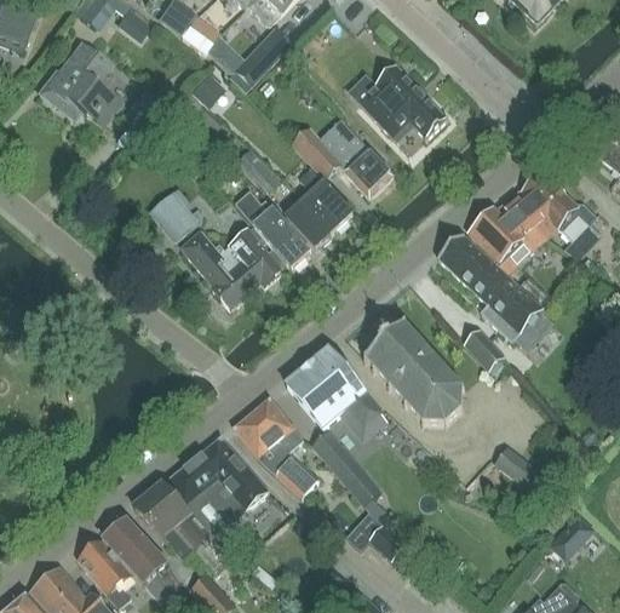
[(0,45),(21,53),(26,44),(36,12),(6,0),(0,0),(0,45)]
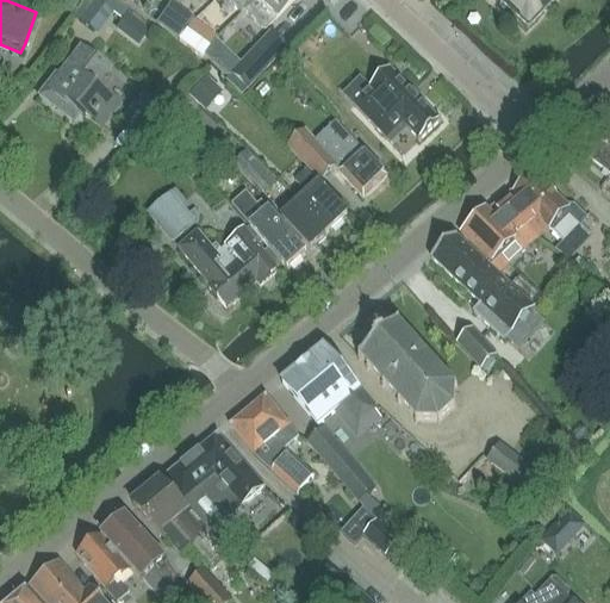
[(98,30),(113,8),(101,0),(86,0),(76,14),(98,30)]
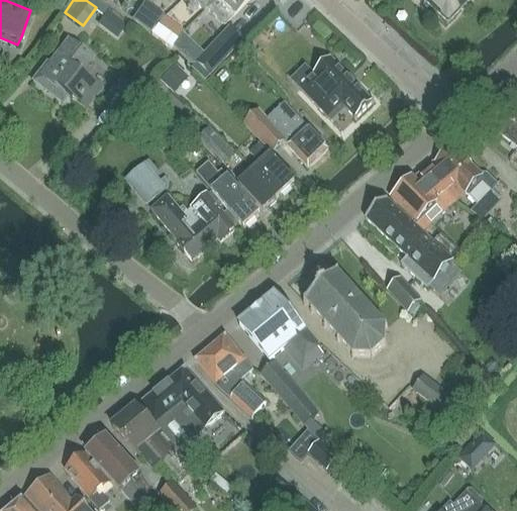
[(150,30),(162,13),(143,0),(141,0),(129,15),(150,30)]
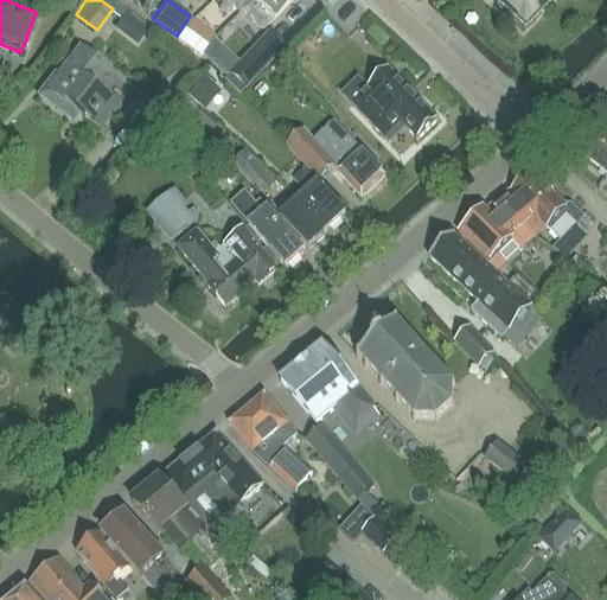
[(246,0),(241,5),(263,25),(286,0),(246,0)]
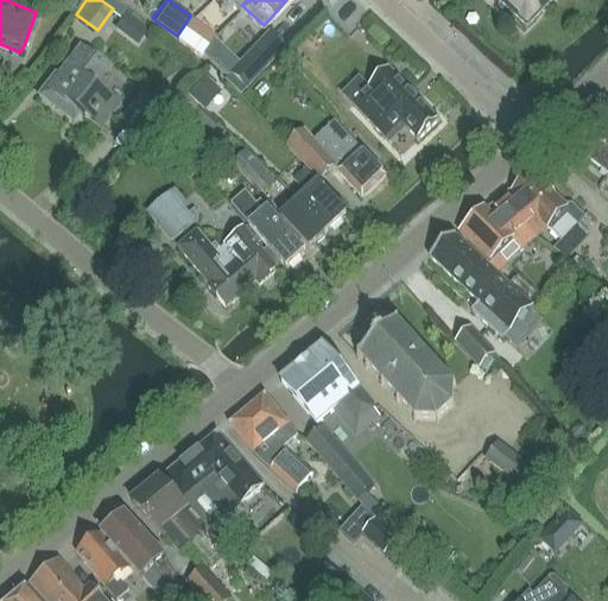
[(506,0),(529,21),(548,0),(506,0)]
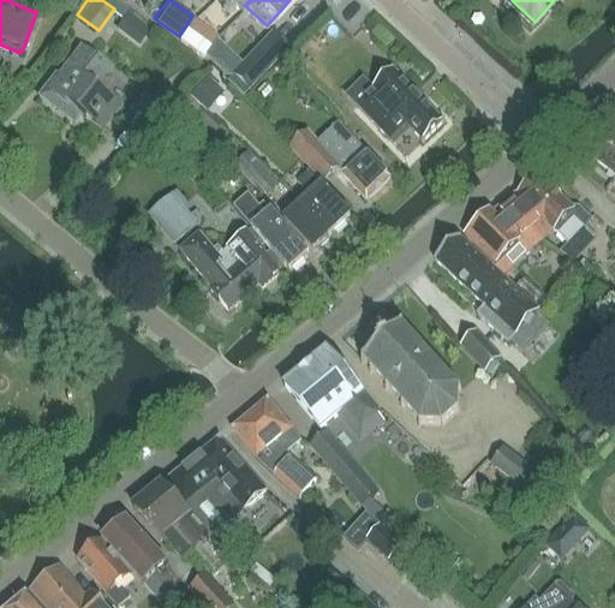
[(125,30),(133,19),(126,15),(118,25),(125,30)]
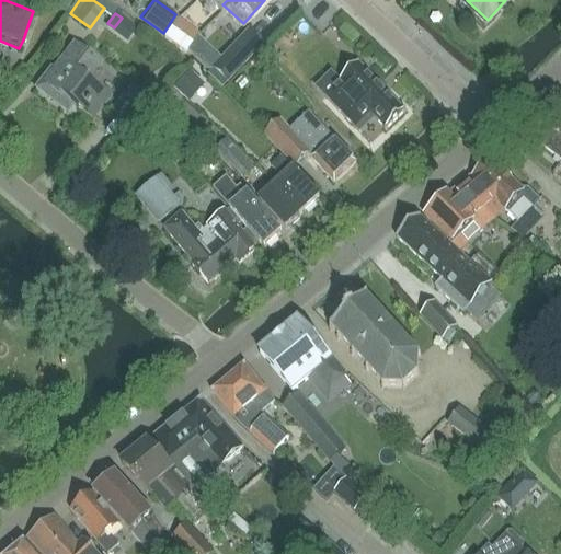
[(198,30),(175,14),(163,33),(185,48),(198,30)]
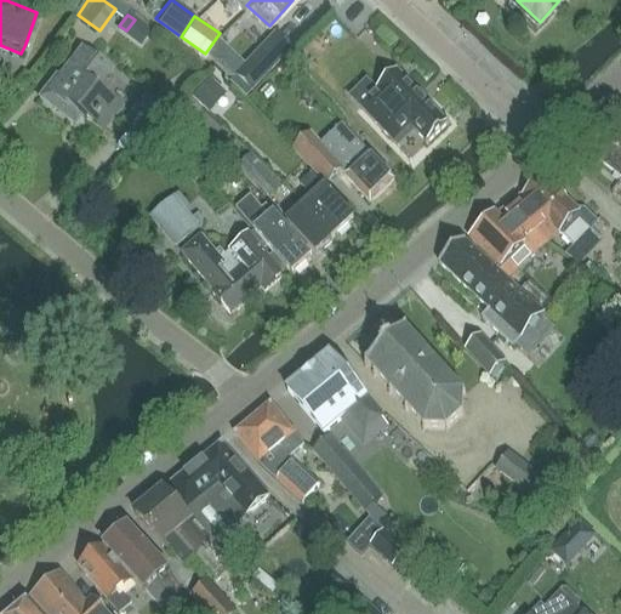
[(272,29),(232,72),(249,87),(289,45),(272,29)]
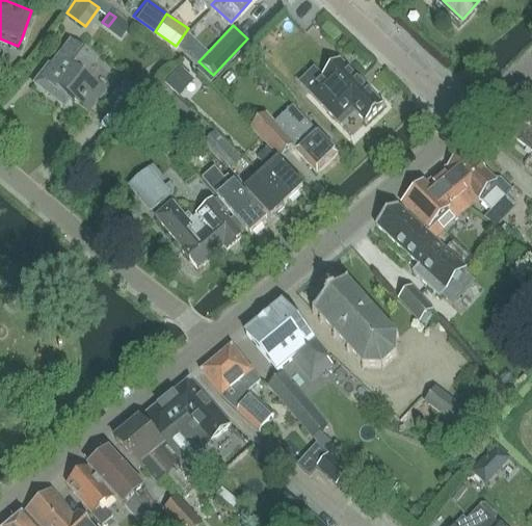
[(83,72),(96,55),(68,35),(50,60),(47,58),(30,79),(64,104),(71,97),(88,111),(107,89),(83,72)]
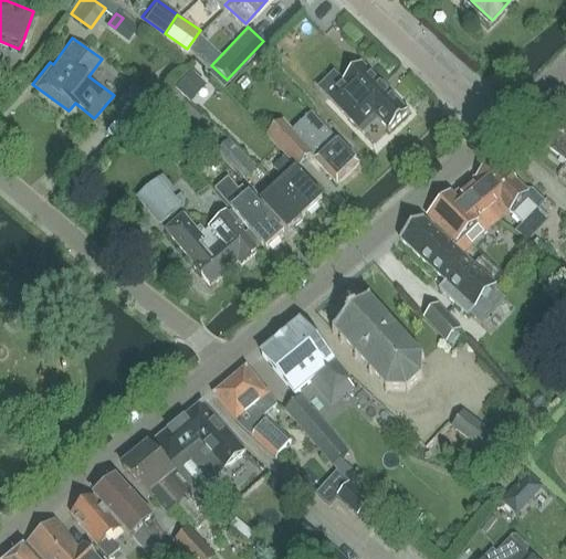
[(278,41),(265,52),(276,63),(289,52),(278,41)]
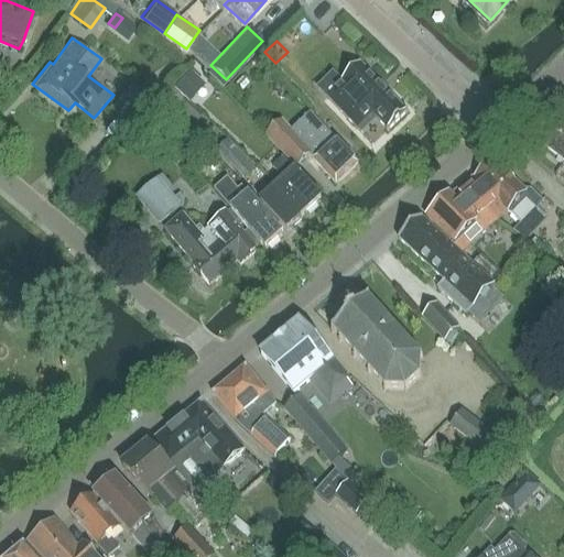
[(342,75),(325,93),(362,130),(377,117),(387,127),(404,109),(403,109),(408,106),(359,57),(342,75)]
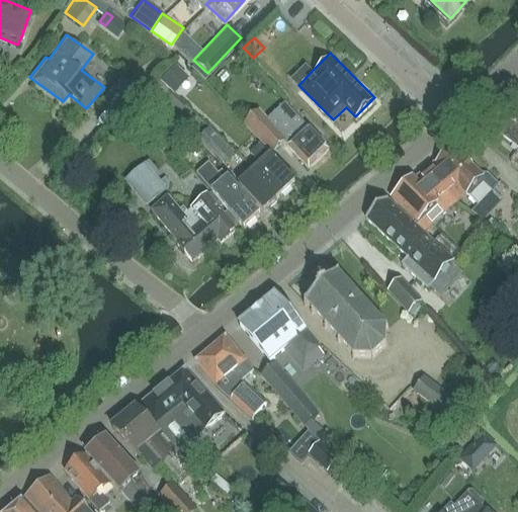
[(170,87),(185,71),(174,62),(160,77),(170,87)]
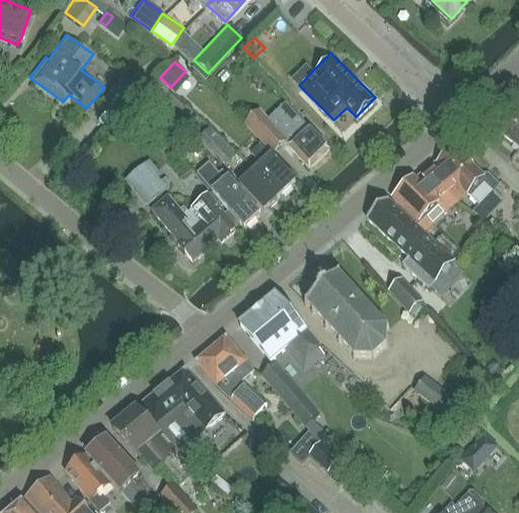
[(120,73),(104,93),(122,106),(137,86),(120,73)]
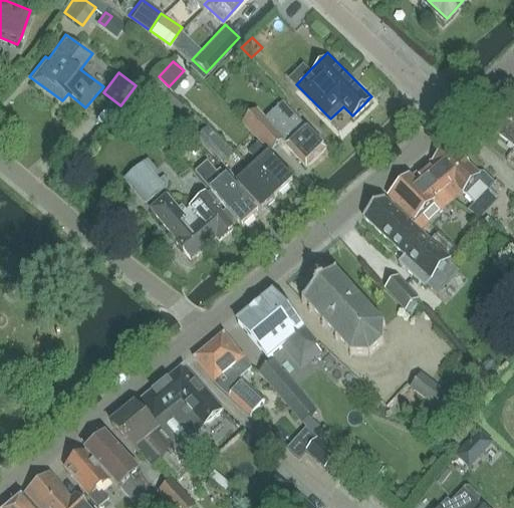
[(160,95),(148,83),(139,92),(151,104),(160,95)]
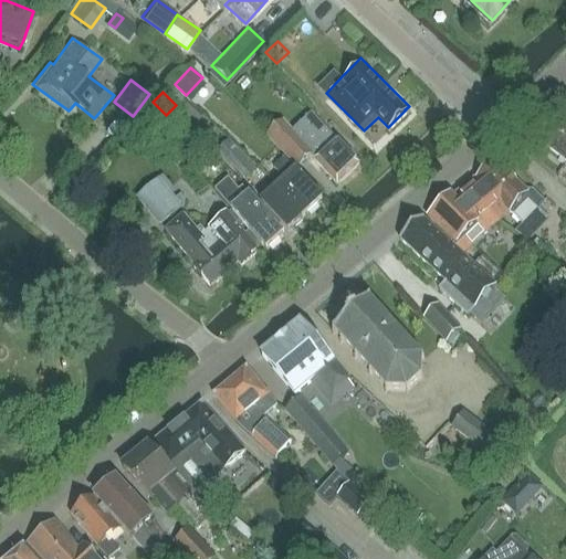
[(359,158),(328,125),(312,107),(292,125),(283,115),(268,129),(297,162),(311,149),(337,178),(359,158)]
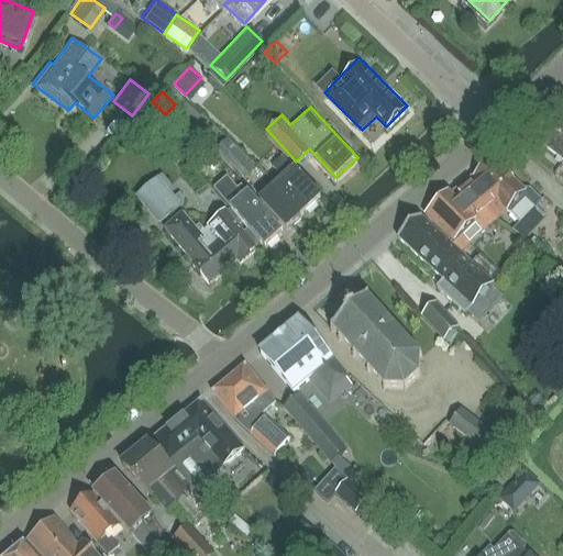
[(562,120),(554,113),(537,135),(562,155),(562,120)]
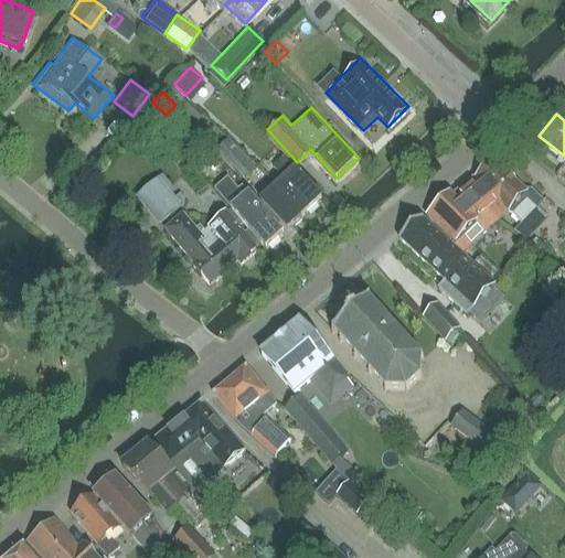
[(227,154),(237,145),(228,136),(219,146),(227,154)]
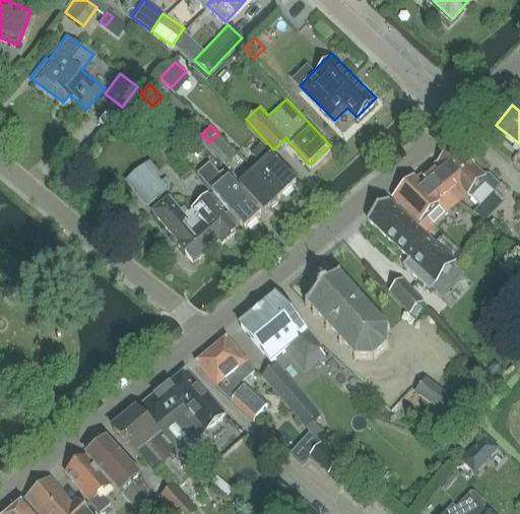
[(209,142),(224,158),(235,149),(218,133),(209,142)]
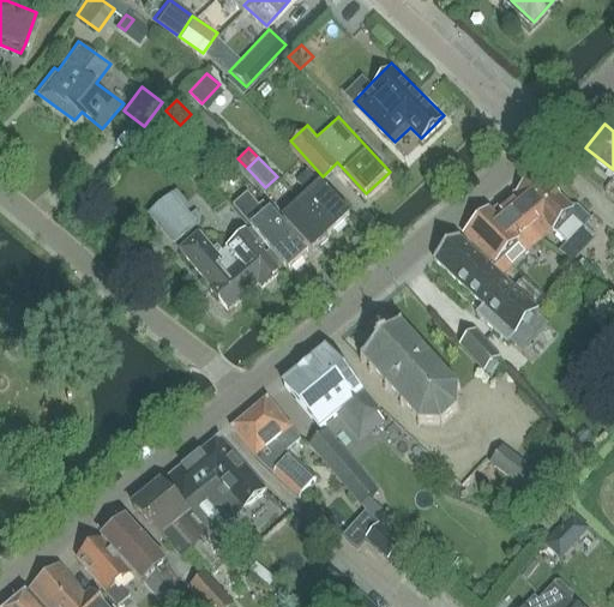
[(350,212),(320,180),(308,167),(295,178),(305,188),(304,190),(299,193),(331,229),(350,212)]
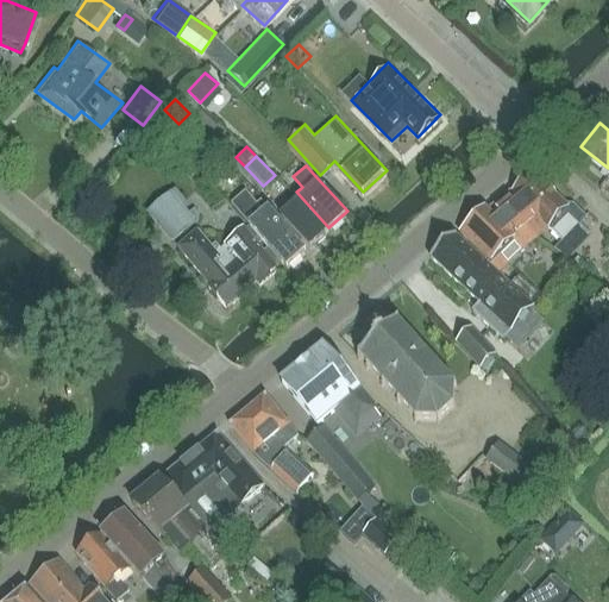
[(512,185),(498,195),(537,232),(539,233),(550,225),(562,236),(584,213),(572,200),(565,200),(533,168),(513,187),(512,185)]
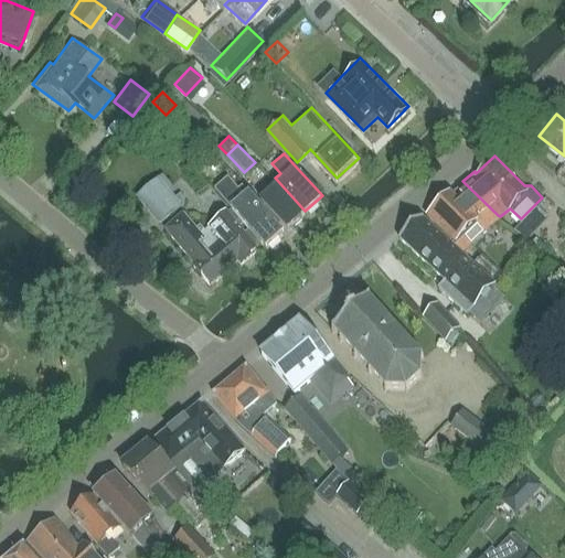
[(182,202),(158,171),(135,191),(159,221),(182,202)]
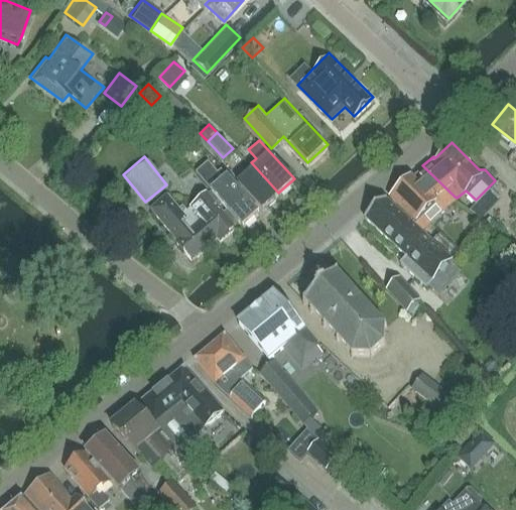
[(259,210),(228,173),(222,166),(218,168),(209,158),(196,169),(212,187),(213,187),(244,223),(259,210)]
